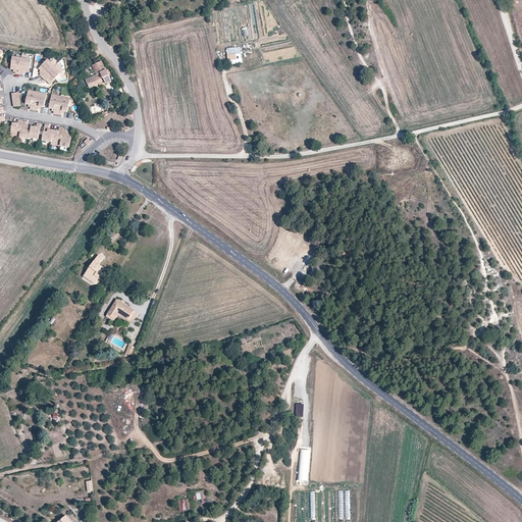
[(242,59),(240,48),(226,49),(227,55),(236,54),(237,59),(242,59)]
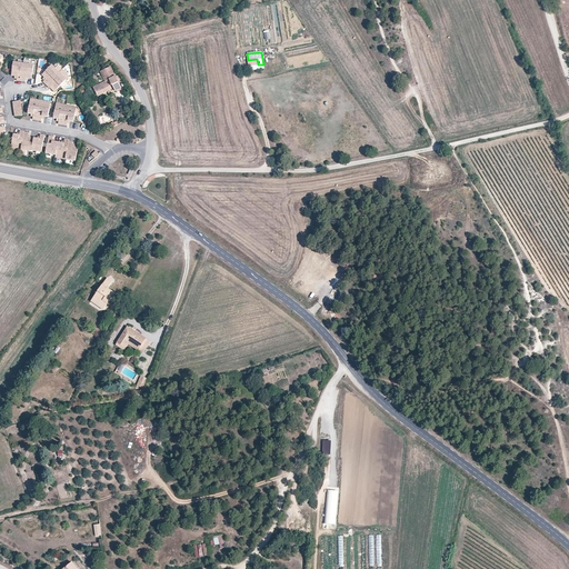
[(31,79),(33,66),(30,65),(30,61),(25,60),(23,61),(23,63),(21,81),(26,82),(26,80),(26,78),(28,78),(31,79)]
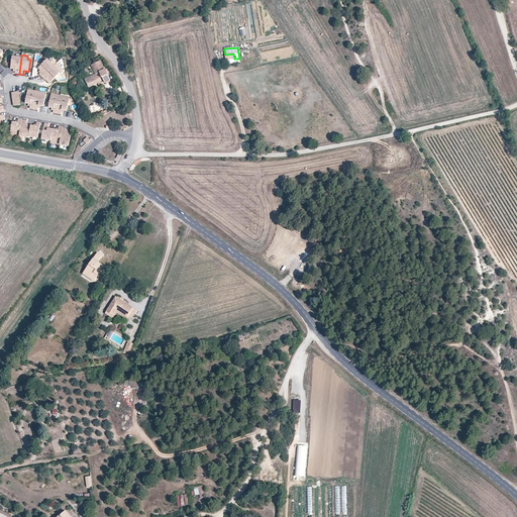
[(19,74),(21,58),(16,57),(12,57),(10,69),(13,70),(15,70),(15,72),(15,73),(19,74)]
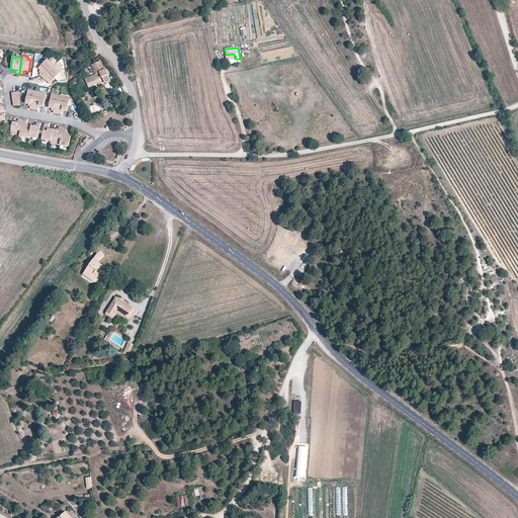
[(41,78),(54,66),(51,63),(48,60),(38,68),(40,71),(41,72),(40,74),(39,75),(41,78)]
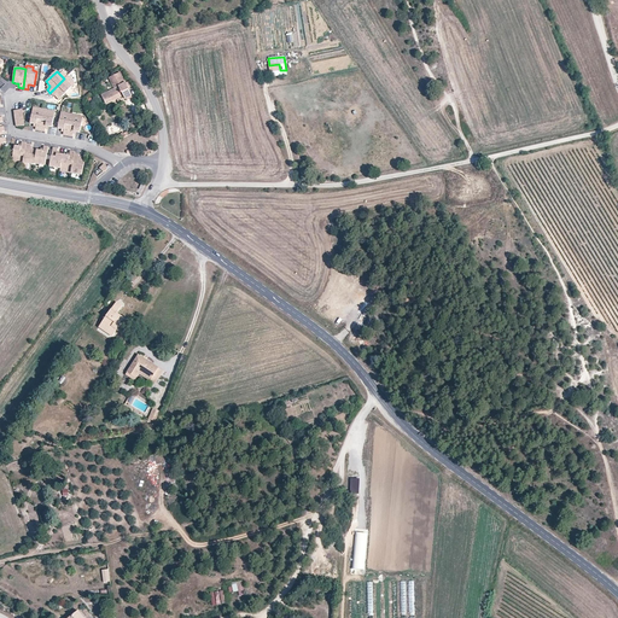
[(132,95),(128,88),(126,83),(120,73),(109,79),(111,82),(112,81),(116,88),(115,88),(101,95),(106,105),(112,101),(123,95),(126,99),(132,95)]
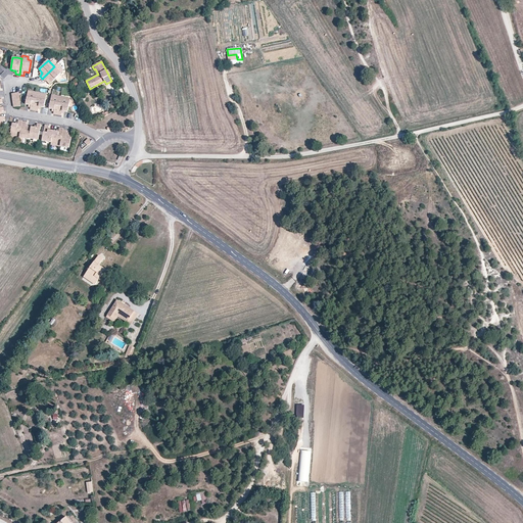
[(51,83),(60,74),(57,70),(54,66),(42,79),(45,81),(46,80),(48,79),(49,80),(51,83)]
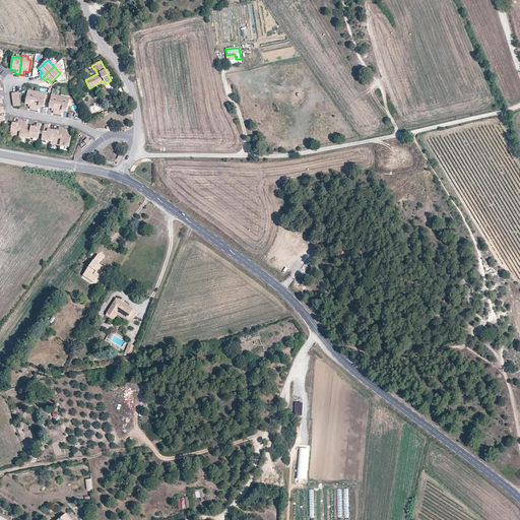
[(21,106),(19,92),(12,93),(14,107),(21,106)]
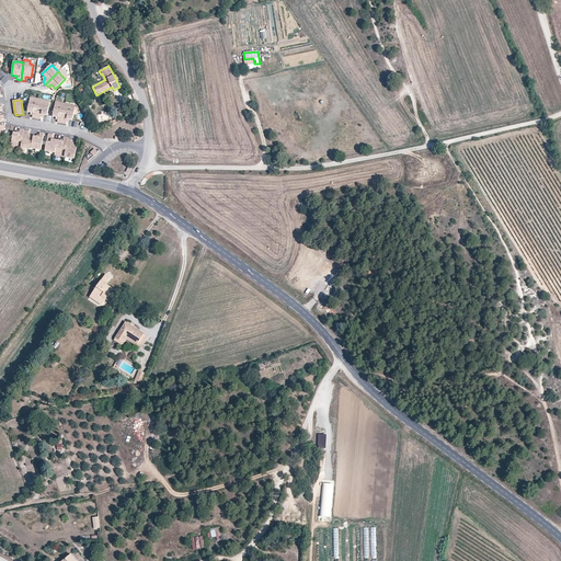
[(36,118),(39,102),(30,100),(27,112),(31,113),(33,113),(33,115),(32,117),(36,118)]
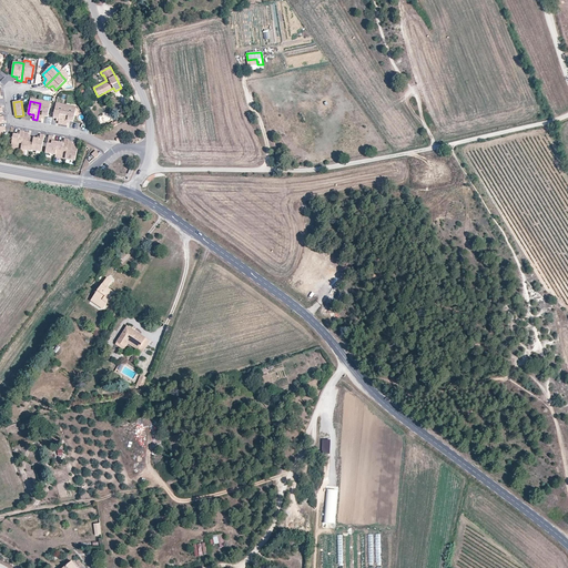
[(48,118),(50,104),(40,103),(37,120),(41,121),(41,119),(42,117),(44,117),(48,118)]
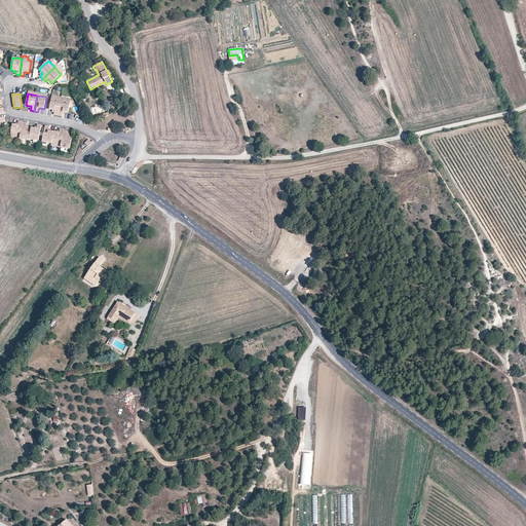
[(58,115),(61,100),(51,98),(49,109),(52,110),(54,110),(54,112),(53,115),(58,115)]
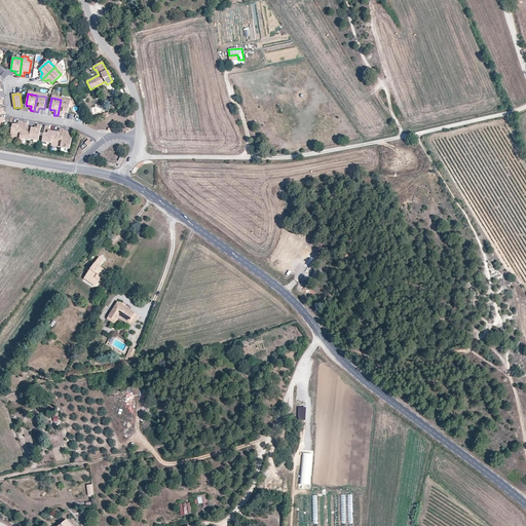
[(68,113),(70,102),(61,100),(58,115),(62,116),(63,114),(63,112),(65,112),(68,113)]
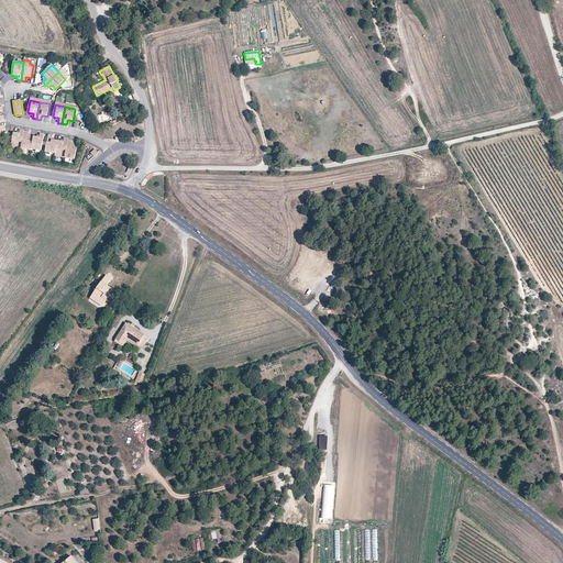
[(133,113),(131,108),(124,111),(127,118),(132,116),(133,113)]
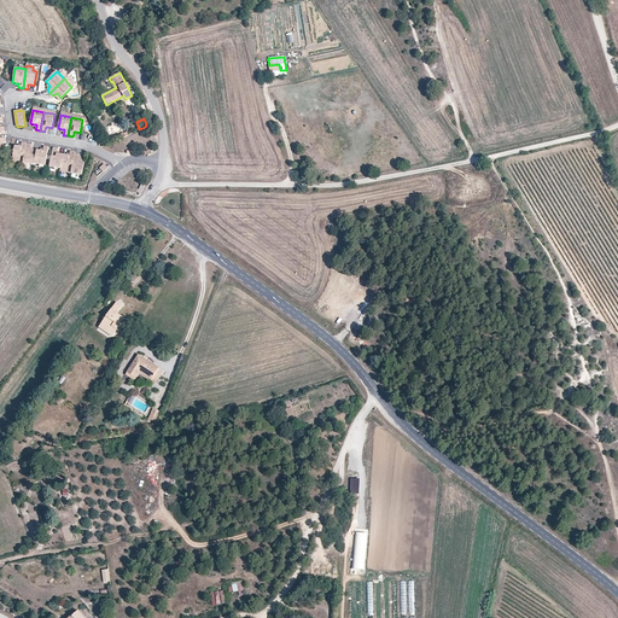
[(23,161),(27,144),(22,143),(21,145),(21,147),(18,147),(15,146),(12,159),(23,161)]
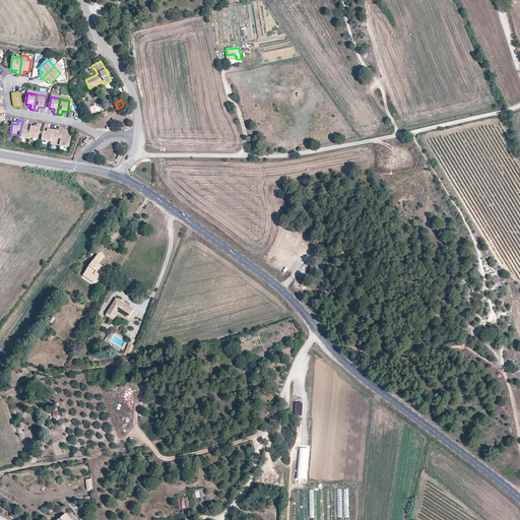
[(28,138),(30,126),(27,126),(25,126),(25,123),(26,122),(22,121),(19,135),(19,137),(28,139),(28,138)]
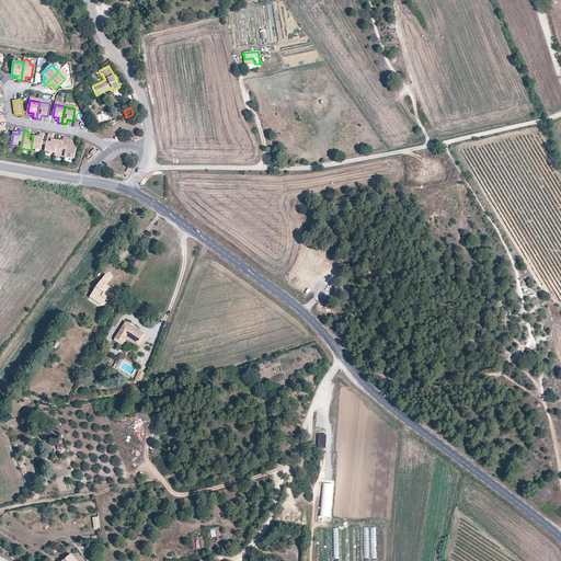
[(42,145),(43,141),(44,134),(39,133),(39,135),(38,137),(36,137),(33,136),(31,149),(36,149),(41,150),(42,145)]
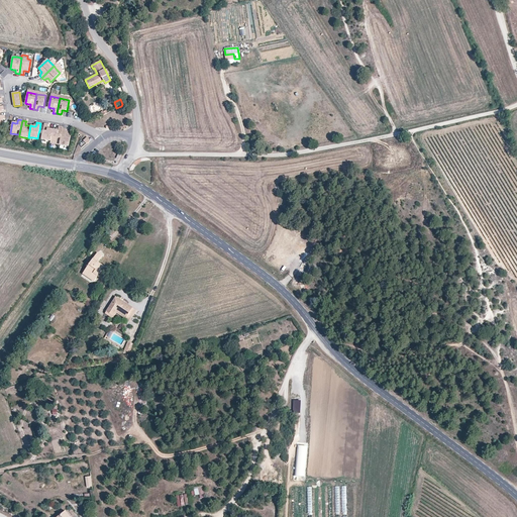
[(50,141),(53,129),(49,129),(47,128),(47,126),(48,124),(44,123),(42,131),(42,134),(41,139),(46,140),(50,141)]
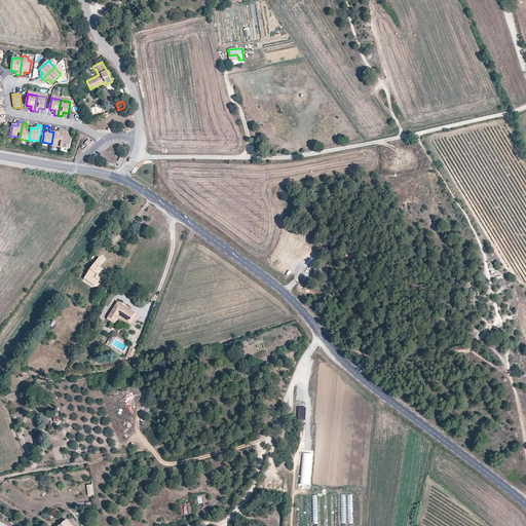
[(61,145),(64,132),(64,129),(60,128),(60,130),(59,133),(57,133),(53,132),(51,144),(61,145)]
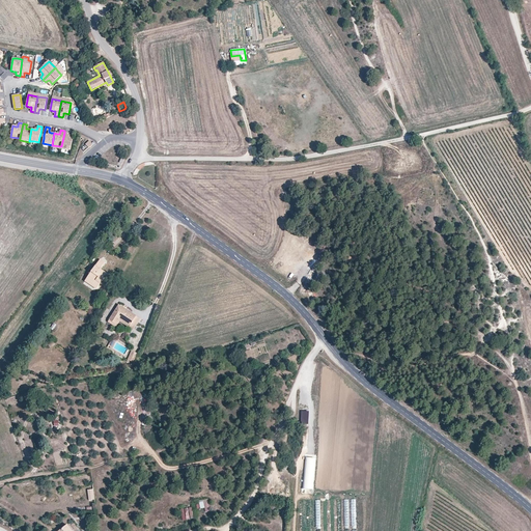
[(71,150),(73,138),(70,137),(67,137),(67,135),(68,133),(64,133),(61,146),(61,148),(71,150)]
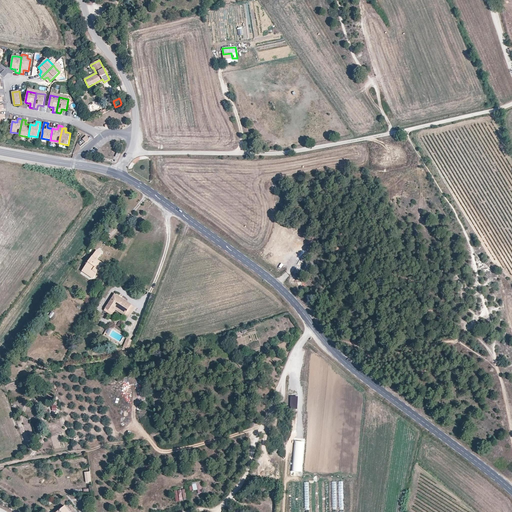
[(93,279),(103,264),(96,259),(101,253),(96,250),(82,271),(93,279)]
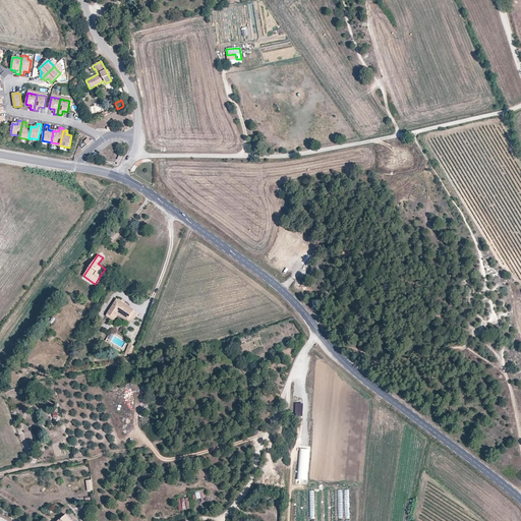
[(137,312),(116,299),(107,313),(113,317),(117,311),(128,319),(126,321),(130,324),(137,312)]
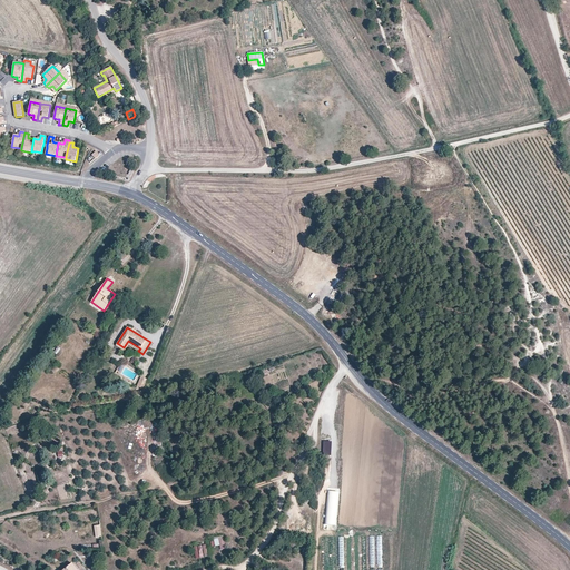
[(140,349),(128,341),(124,347),(117,343),(116,345),(125,351),(128,344),(138,351),(140,349)]
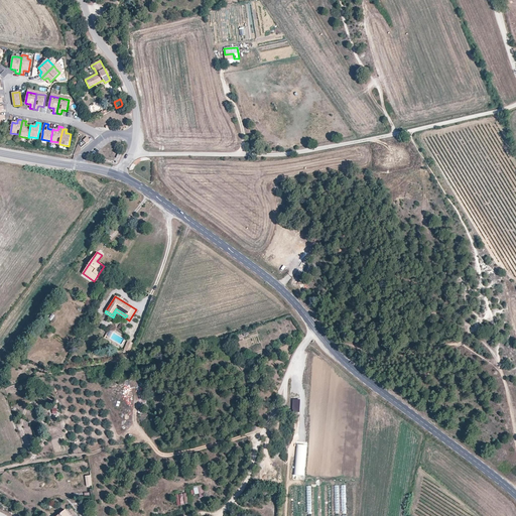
[(130,352),(134,344),(128,341),(124,350),(130,352)]
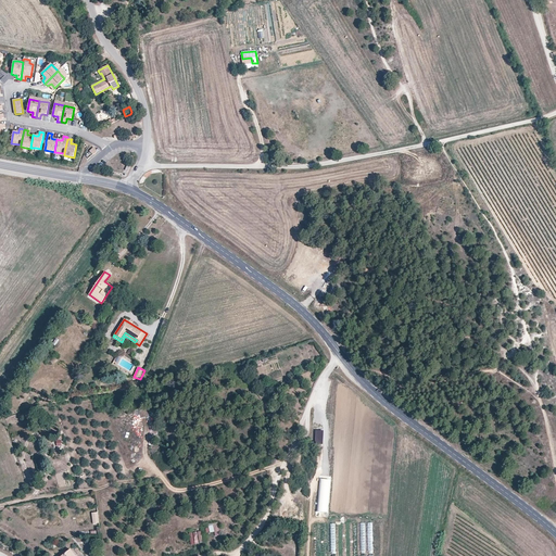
[(220,535),(218,527),(213,528),(213,526),(209,526),(211,532),(214,531),(215,536),(220,535)]
